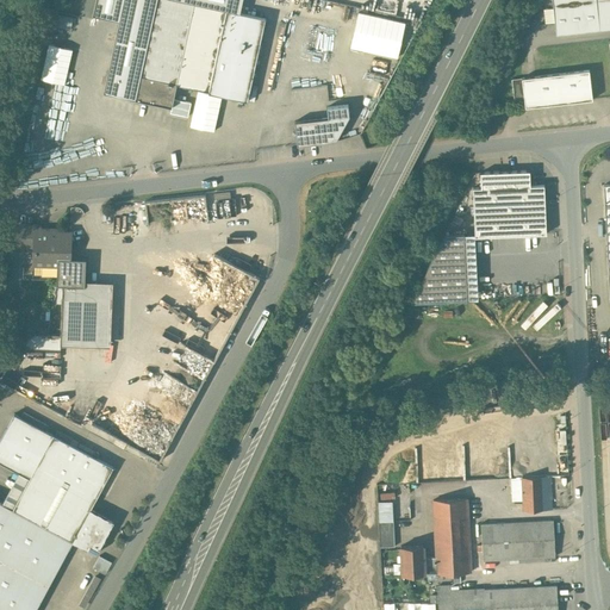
[(95,0),(93,14),(119,20),(104,92),(135,99),(172,107),(173,99),(176,85),(209,92),(209,93),(248,101),(266,18),(240,12),(242,0),(95,0)]
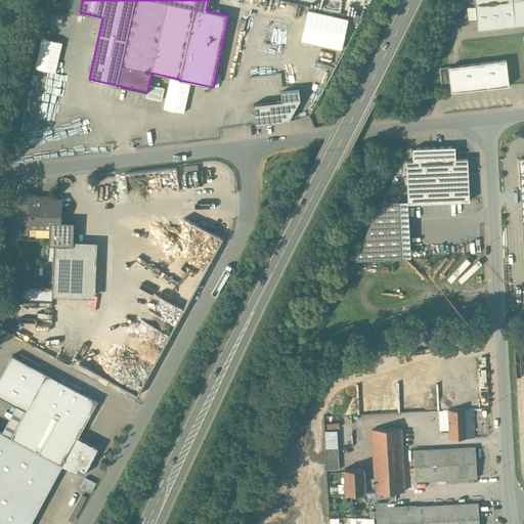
[(523,0),(474,0),(477,30),(523,24),(523,0)]
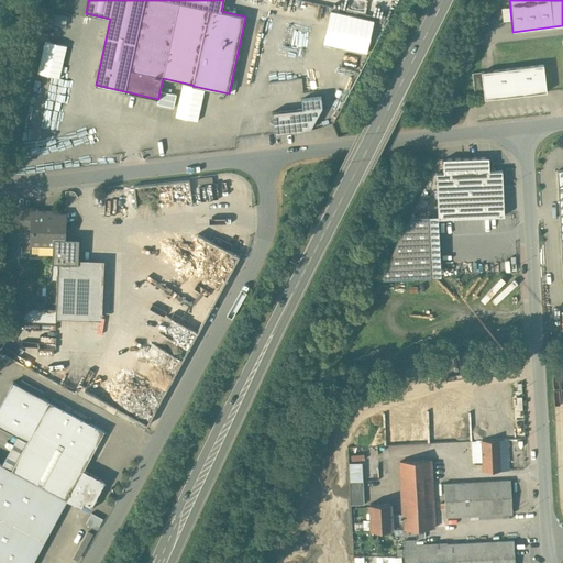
[(374,21),(331,11),(323,43),(366,53),(374,21)]
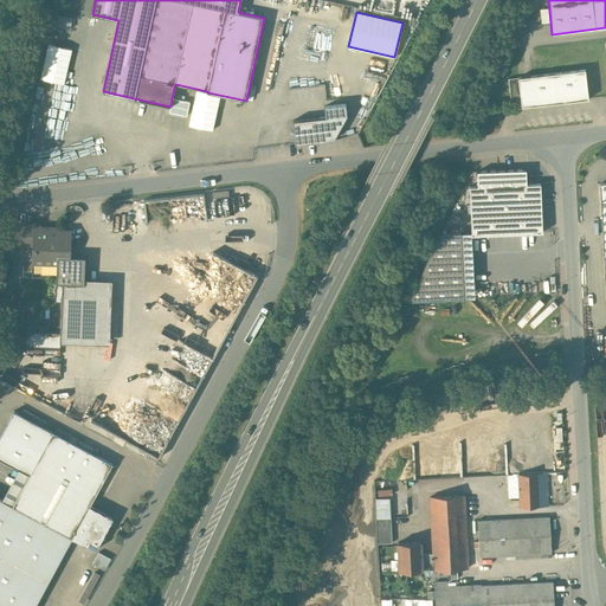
[(72,18),(58,14),(56,25),(70,28),(72,18)]
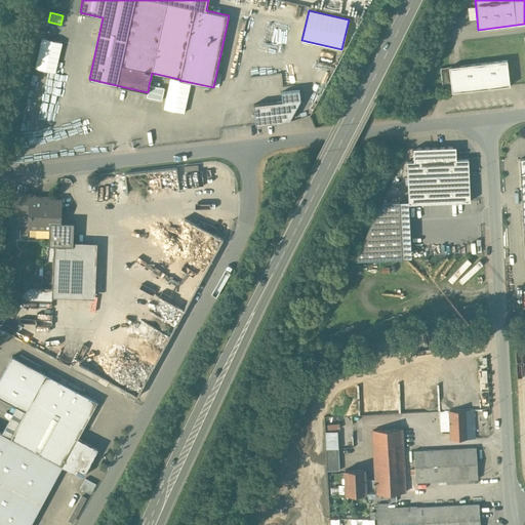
[(63,43),(42,38),(35,69),(55,73),(63,43)]
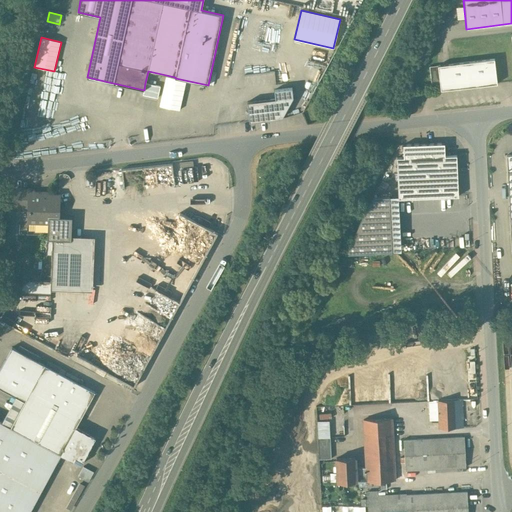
[(494,59),(438,66),(440,88),(441,90),(457,88),(459,90),(461,88),(480,85),(482,87),(484,85),(497,83),(494,59)]
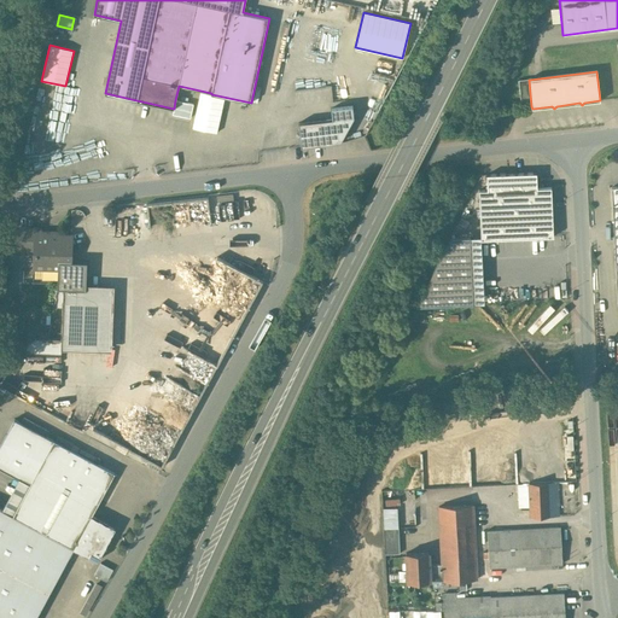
[(529,80),(518,81),(522,108),(531,106),(529,80)]
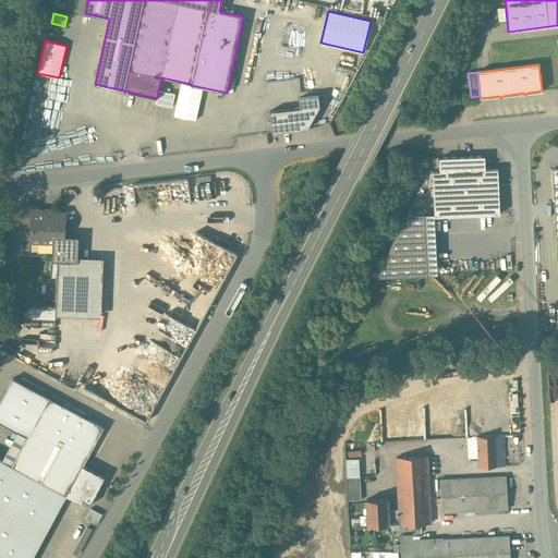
[(181,83),(174,114),(196,120),(203,88),(181,83)]
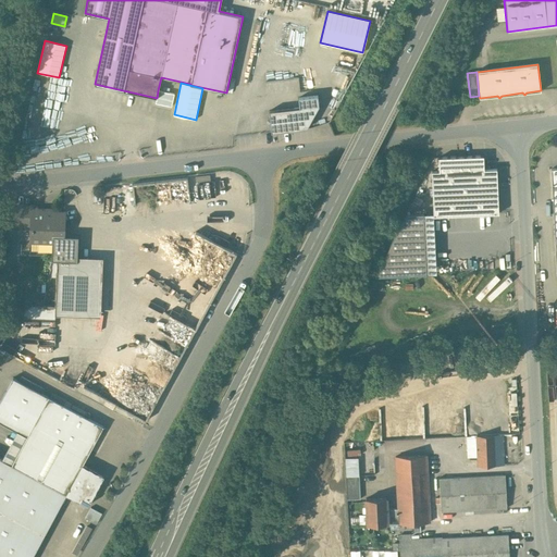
[(175,94),(158,90),(157,98),(156,102),(172,107),(175,94)]
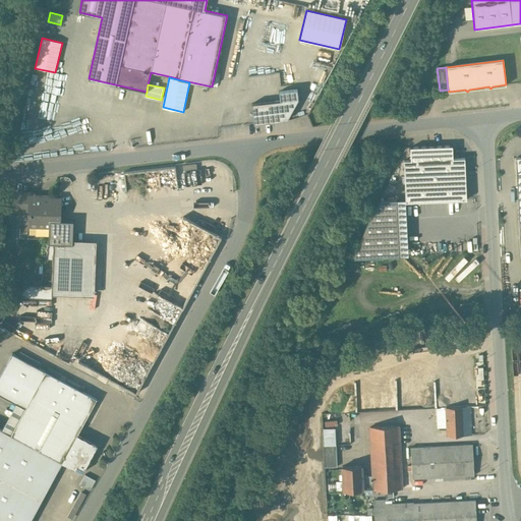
[(298,99),(251,104),(252,108),(249,112),(252,115),(253,124),(286,120),(298,99)]
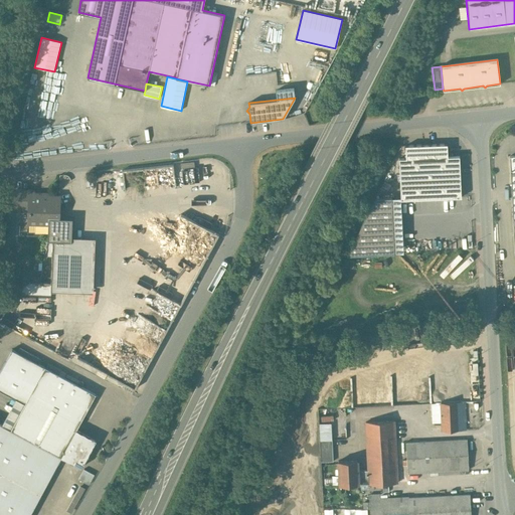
[(448,144),(406,146),(406,159),(449,157),(448,144)]
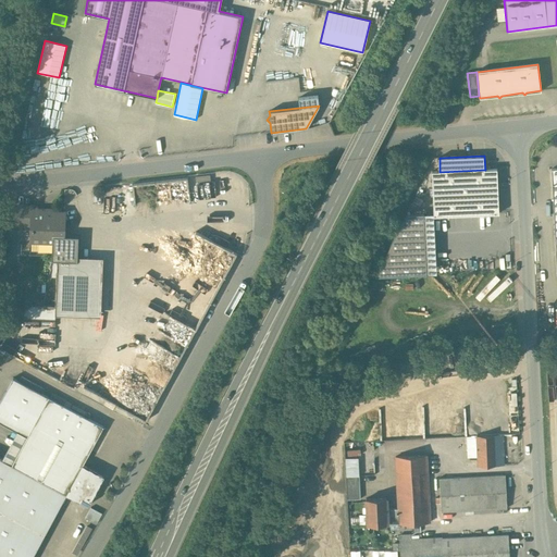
[(440,172),(433,172),(435,217),(499,213),(497,169),(485,170),(440,172)]
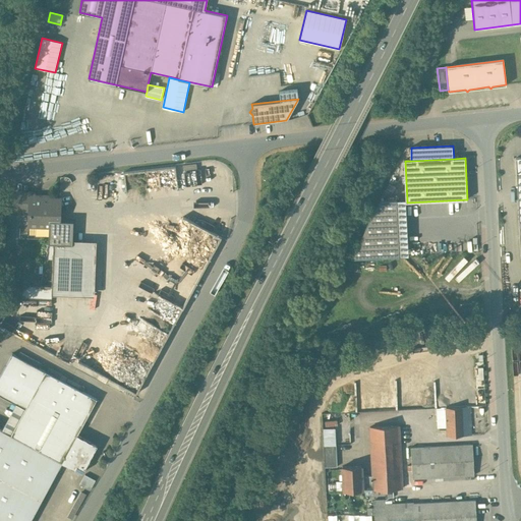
[(30,211),(31,194),(31,191),(14,191),(13,210),(30,211)]
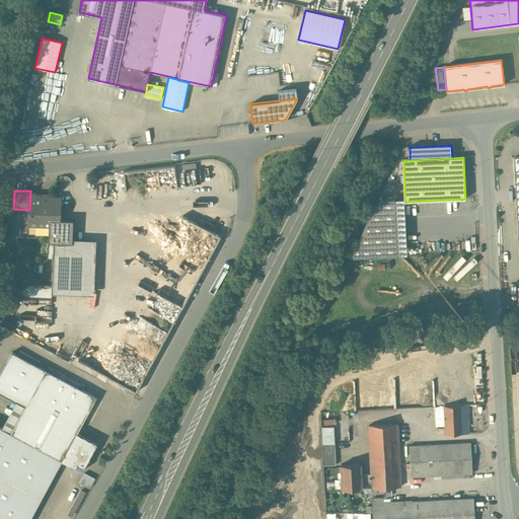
[(28,235),(49,236),(49,241),(53,242),(72,242),(72,238),(73,220),(60,219),(61,196),(48,196),(48,194),(30,194),(29,210),(28,235)]
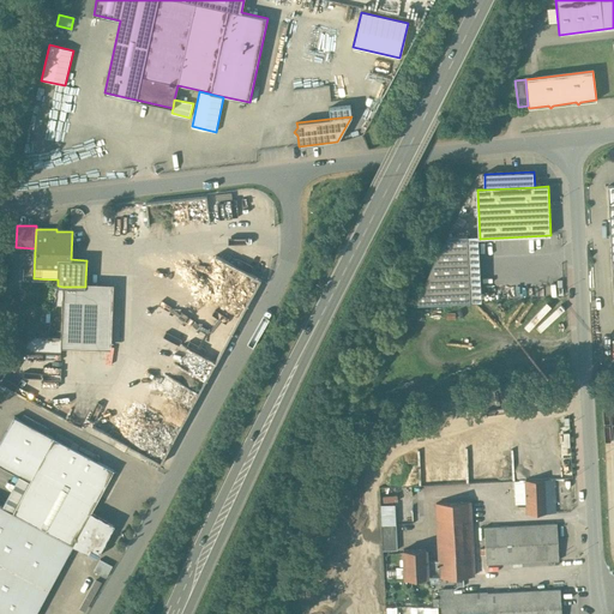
[(477,235),(447,238),(413,306),(482,302),(477,235)]
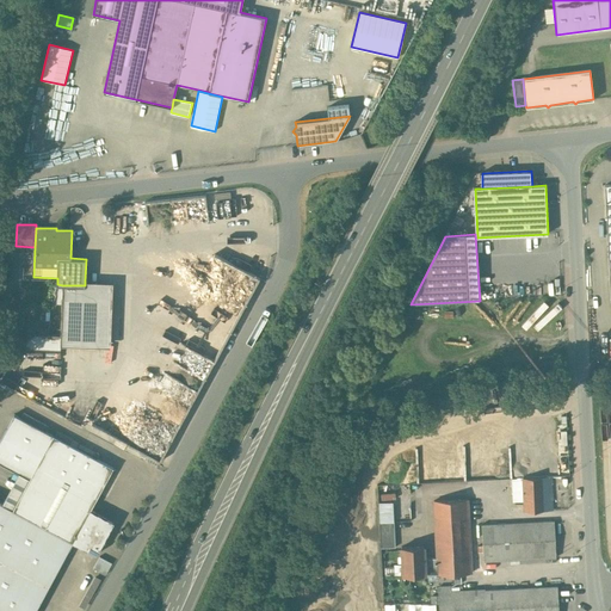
[(227,260),(228,316),(238,321),(259,276),(227,260)]
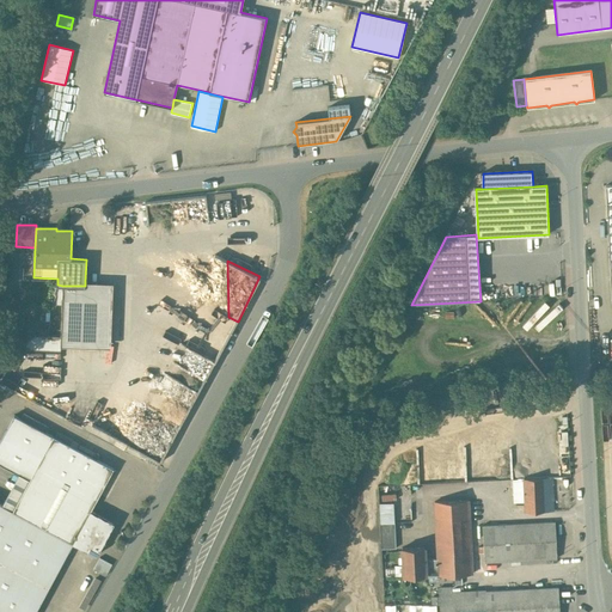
[(61,335),(60,346),(109,347),(111,282),(85,281),(85,286),(62,286),(61,335)]
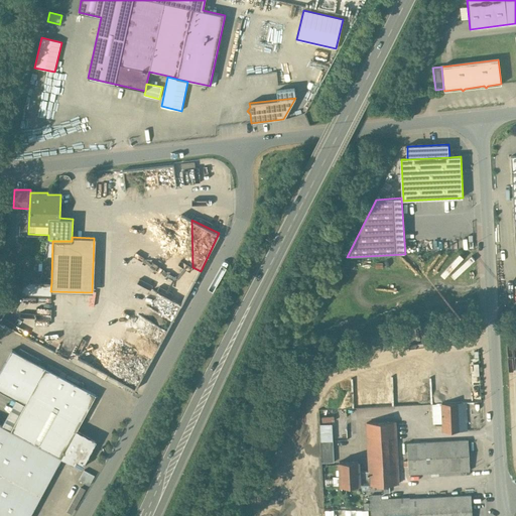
[(50,294),(50,291),(51,282),(24,282),(20,293),(50,294)]
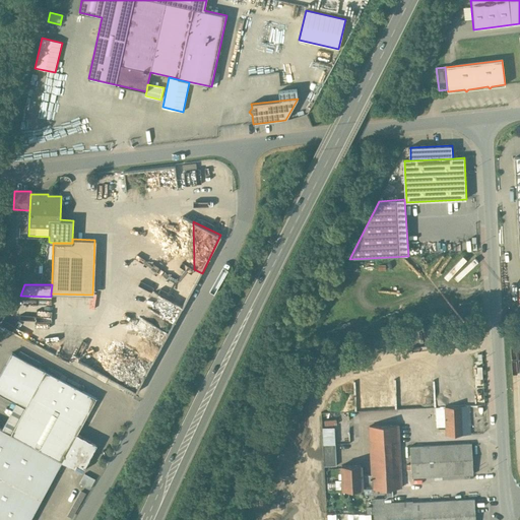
[(25,407),(45,371),(11,352),(0,374),(0,393),(16,402),(25,407)]
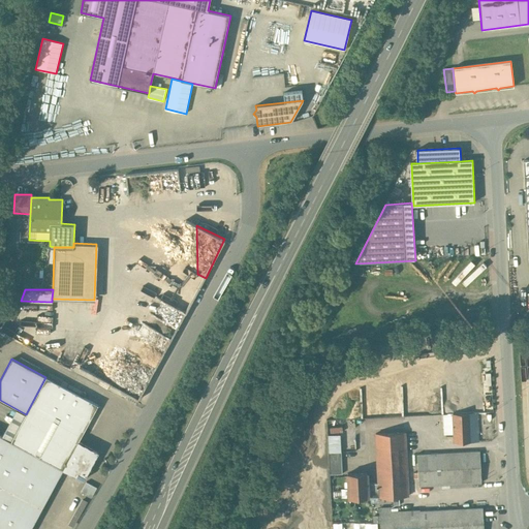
[(63,470),(79,441),(98,405),(45,377),(26,414),(10,442),(63,470)]
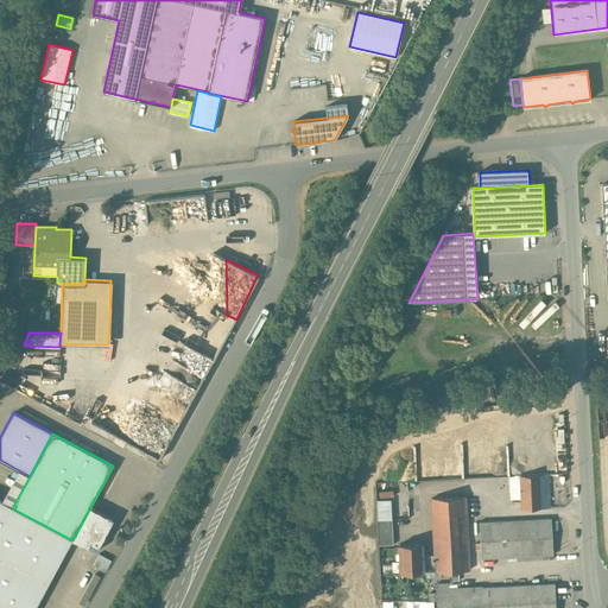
[(12,508),(30,476),(19,470),(2,502),(12,508)]
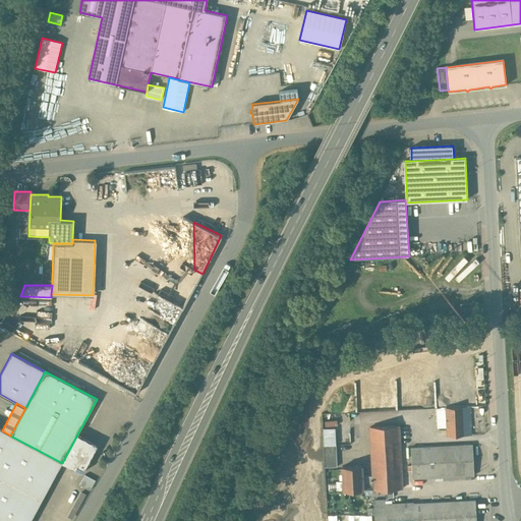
[(469,406),(446,407),(447,426),(448,436),(470,435),(469,406)]
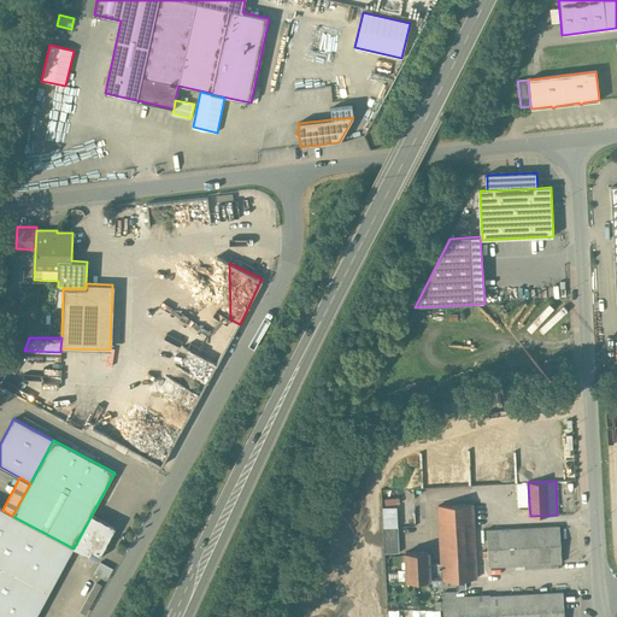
[(518,506),(529,505),(528,482),(517,483),(518,506)]
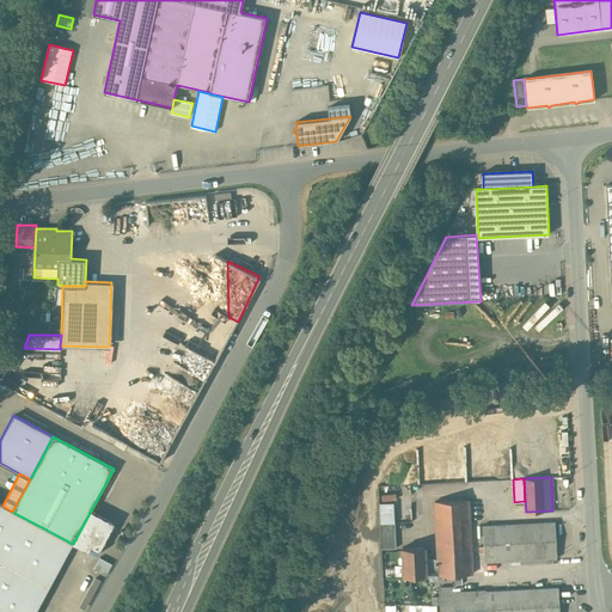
[(469,500),(434,502),(438,558),(438,574),(438,575),(472,574),(469,500)]
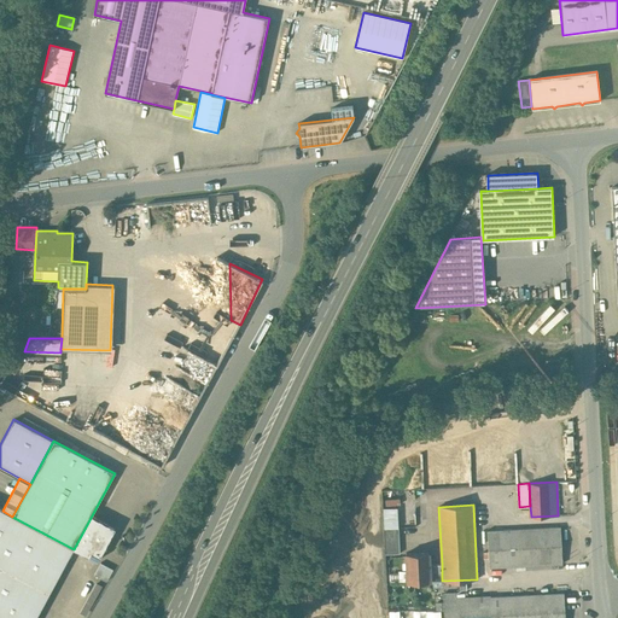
[(3,511),(0,508),(0,617),(35,617),(70,555),(74,549),(12,517),(3,511)]
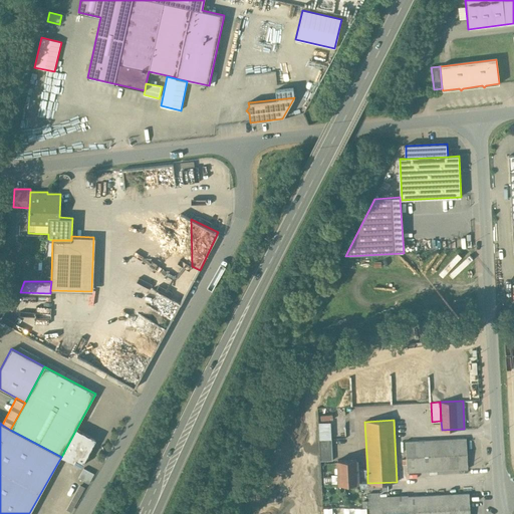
[(320,440),(331,440),(331,423),(319,424),(320,440)]
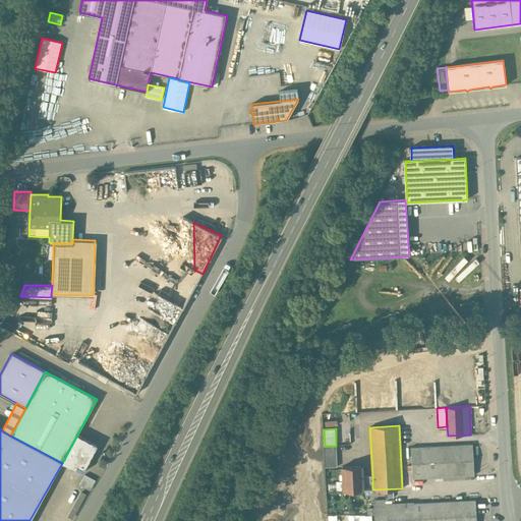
[(97,446),(77,435),(62,463),(82,473),(97,446)]
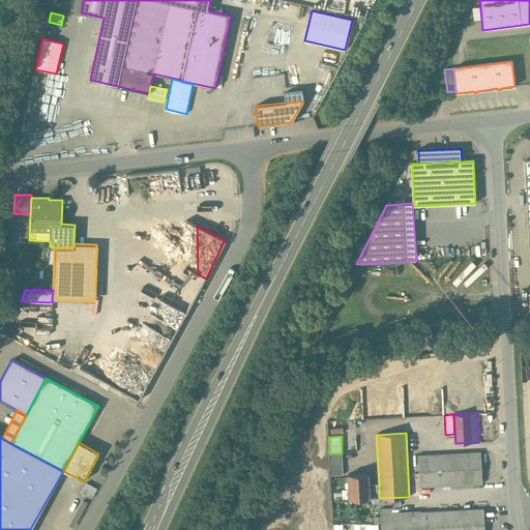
[(480,451),(418,454),(419,487),(482,483),(480,451)]
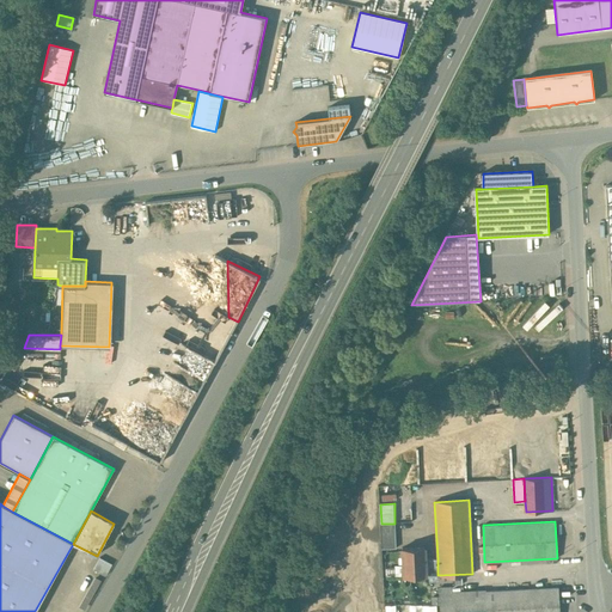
[(395,524),(381,524),(383,549),(396,549),(395,524)]
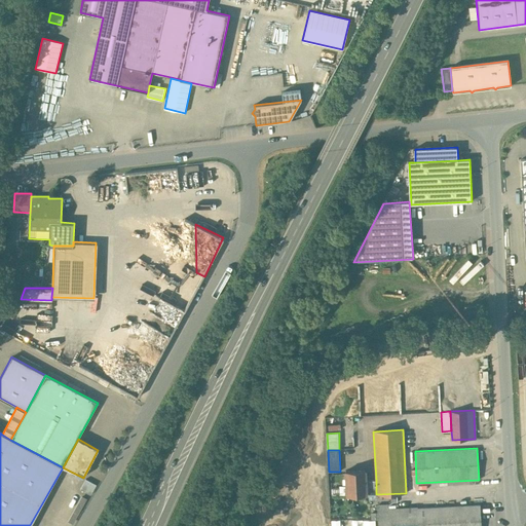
[(365,471),(345,471),(347,495),(367,494),(376,493),(376,480),(366,481),(365,471)]
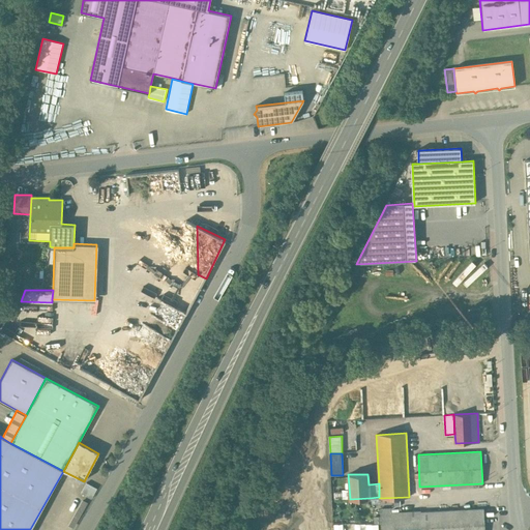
[(97,489),(86,483),(81,494),(91,499),(97,489)]
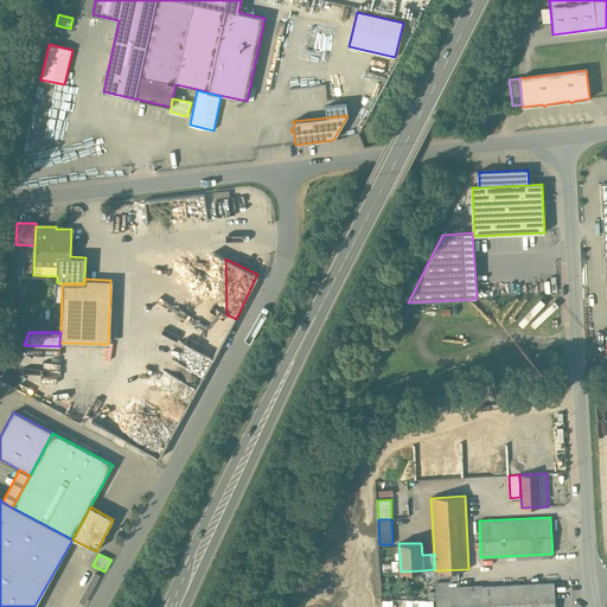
[(555,606),(554,582),(448,588),(447,582),(435,583),(435,606),(555,606)]
